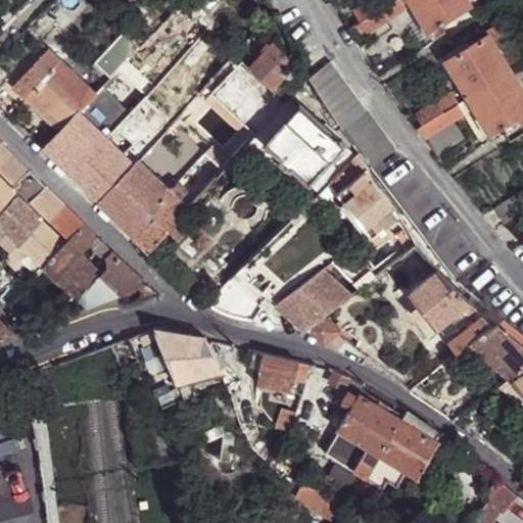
[(348,26),(354,37),(411,2),(410,0),(391,0),(380,7),(360,18),(348,26)]
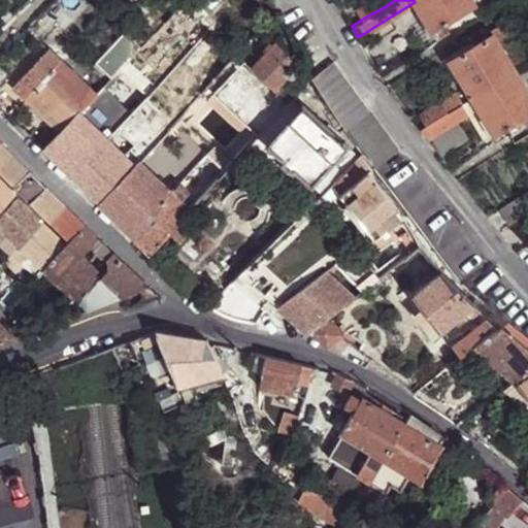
[(378,0),(372,0),(357,9),(363,19),(384,7),(378,0)]
